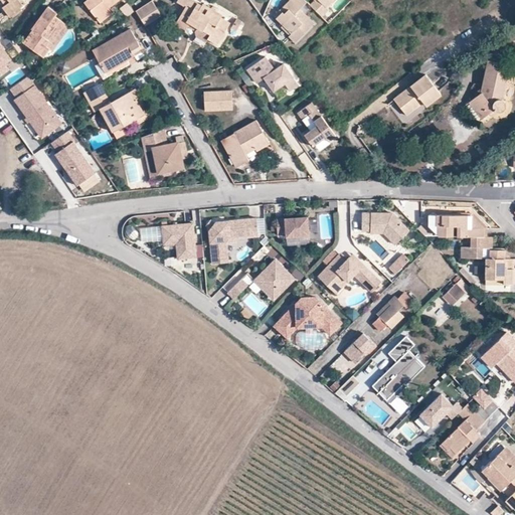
[(8,0),(10,1),(2,7),(10,18),(21,9),(20,7),(26,3),(23,0),(8,0)]
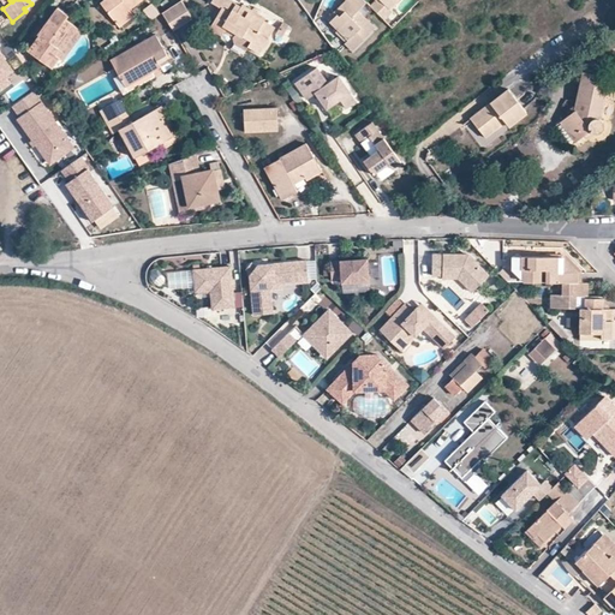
[(142,0),(105,0),(100,4),(114,22),(130,10),(142,0)]
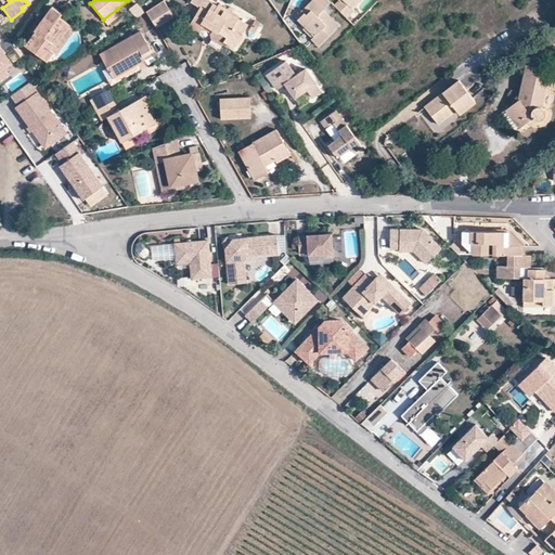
[(165,0),(149,12),(157,27),(173,17),(165,0)]
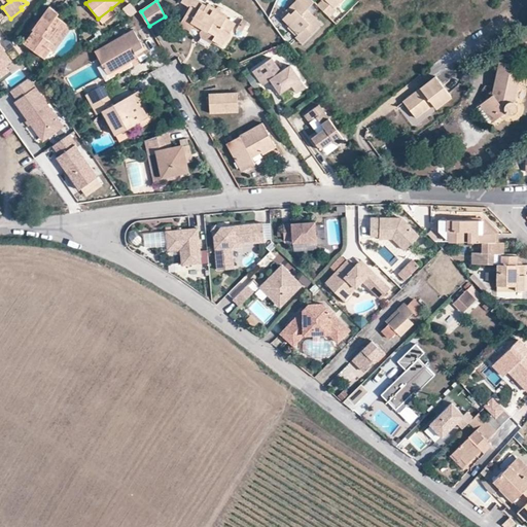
[(189,30),(190,28),(195,23),(215,35),(212,39),(213,39),(222,45),(235,23),(226,18),(227,14),(207,3),(206,6),(196,0),(181,0),(180,2),(185,5),(188,7),(179,24),(189,30)]
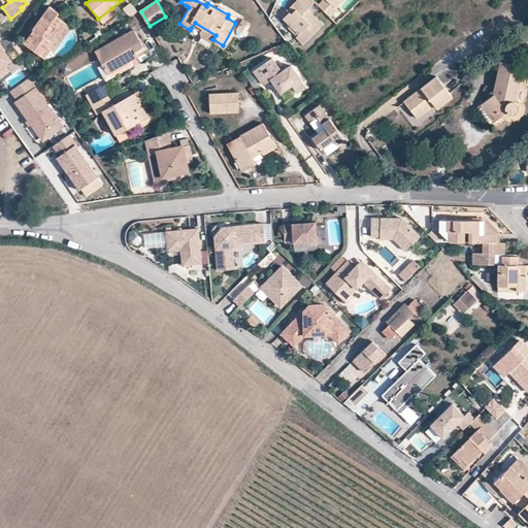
[(297,0),(291,7),(295,10),(291,13),(289,12),(283,18),(290,25),(298,33),(296,36),(302,42),(322,24),(307,9),(315,1),(312,0),(297,0)]
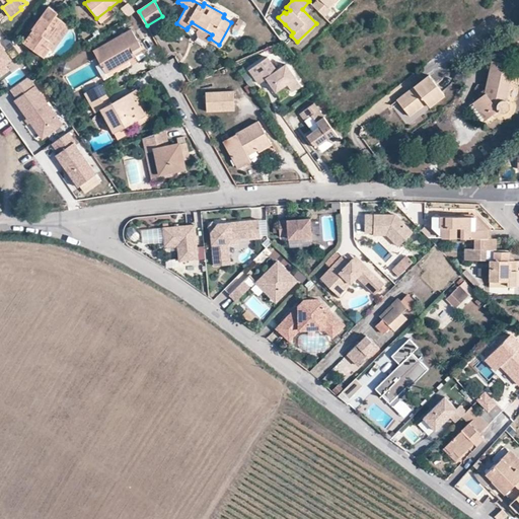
[(327,7),(335,1),(334,0),(316,0),(312,5),(324,16),(330,10),(327,7)]
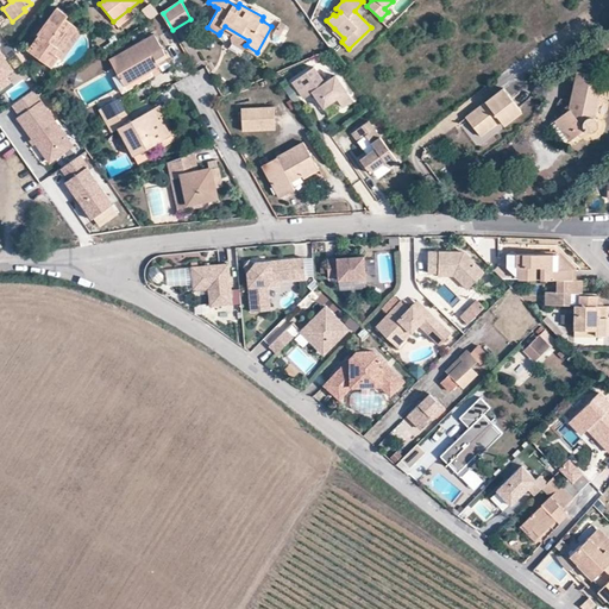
[(151,20),(159,14),(150,2),(142,8),(151,20)]
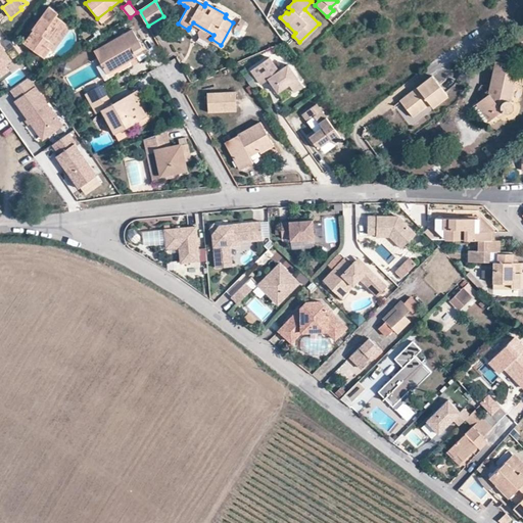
[(279,16),(280,17),(286,12),(288,13),(292,10),(288,7),(284,10),(279,16)]
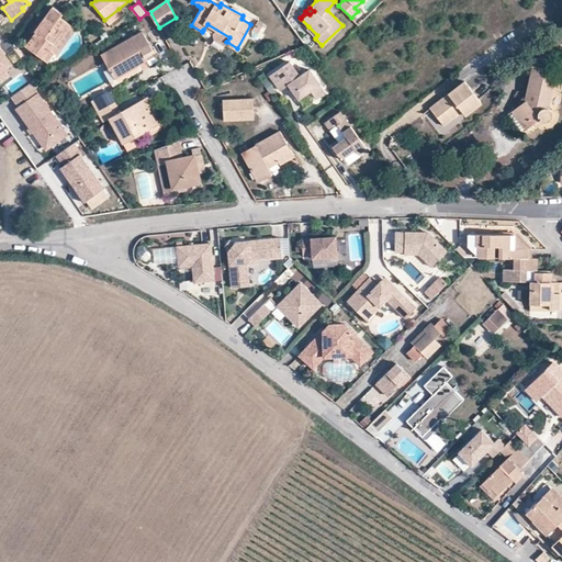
[(69,26),(70,26),(60,20),(64,14),(55,9),(36,34),(34,33),(25,45),(47,60),(53,53),(49,49),(52,45),(55,46),(69,26)]
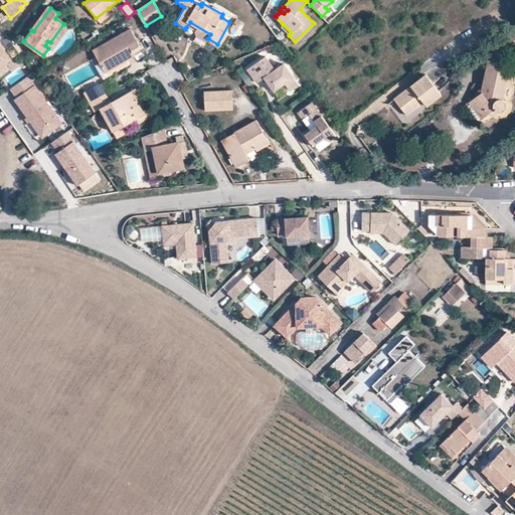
[(113,13),(109,8),(96,18),(100,23),(113,13)]
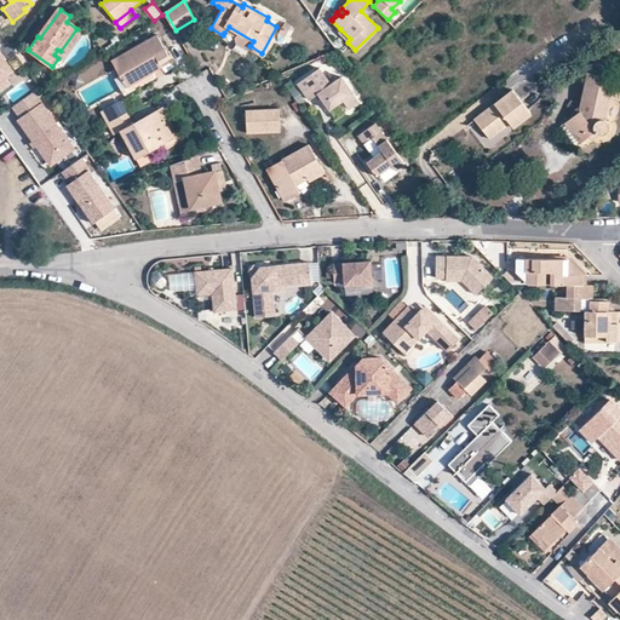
[(248,47),(250,46),(253,41),(229,27),(224,33),(248,47)]
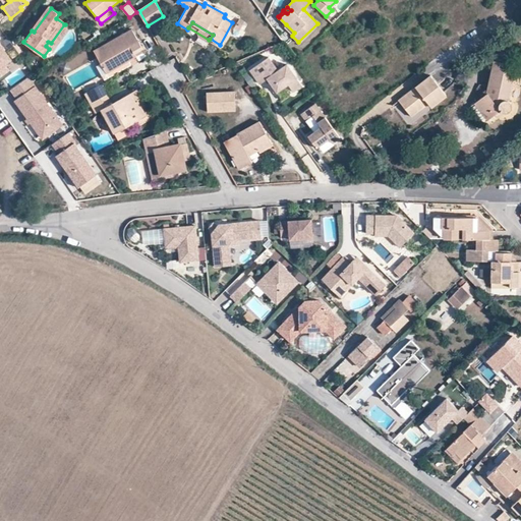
[(67,30),(65,24),(64,24),(51,43),(48,42),(46,46),(49,49),(52,50),(67,30)]
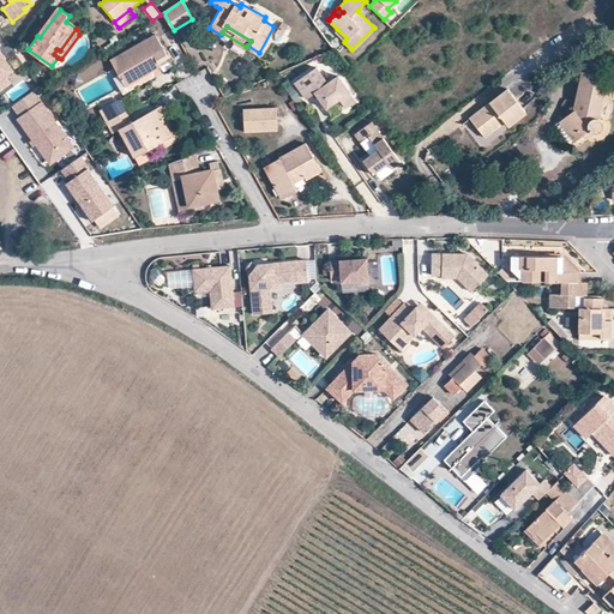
[(335,32),(344,42),(347,38),(337,29),(335,32)]
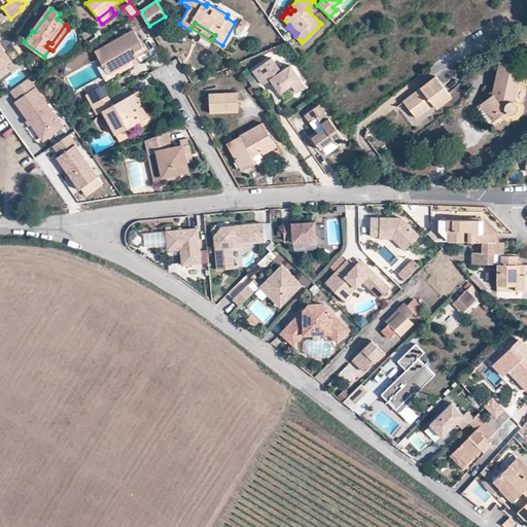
[(95,50),(108,74),(138,57),(137,54),(144,49),(144,48),(133,29),(95,50)]
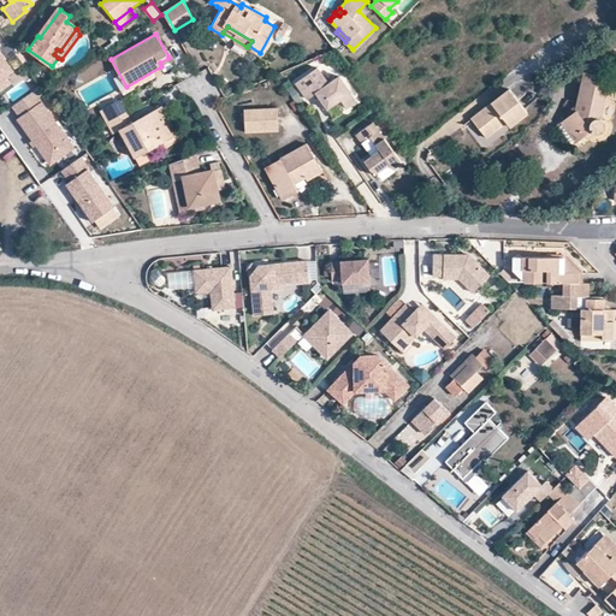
[(0,80),(13,71),(0,52),(0,80)]
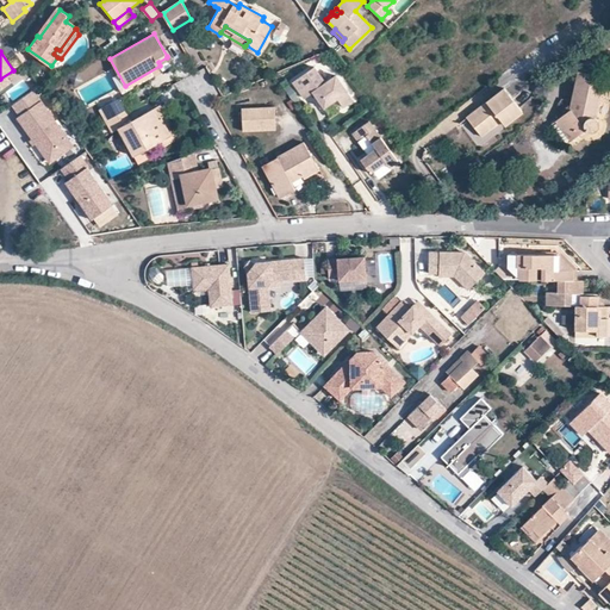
[(344,107),(354,100),(335,76),(324,85),(313,69),(294,83),(305,100),(313,94),(325,110),(338,100),(343,106),(344,107)]
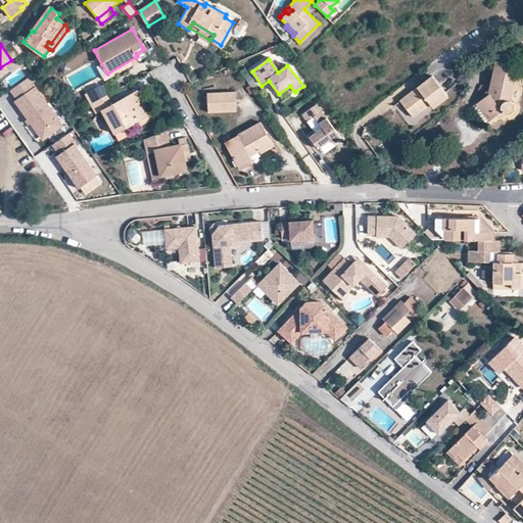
[(514,106),(513,104),(512,102),(510,101),(517,70),(507,68),(507,62),(495,60),(488,93),(476,103),(488,121),(502,111),(503,112),(504,113),(506,113),(508,113),(510,113),(512,112),(513,111),(514,109),(514,107),(514,106)]
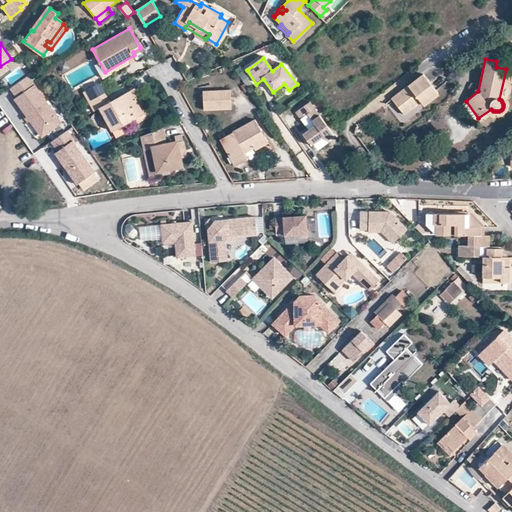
[(423,103),(426,106),(441,95),(425,75),(394,100),(407,116),(423,103)]
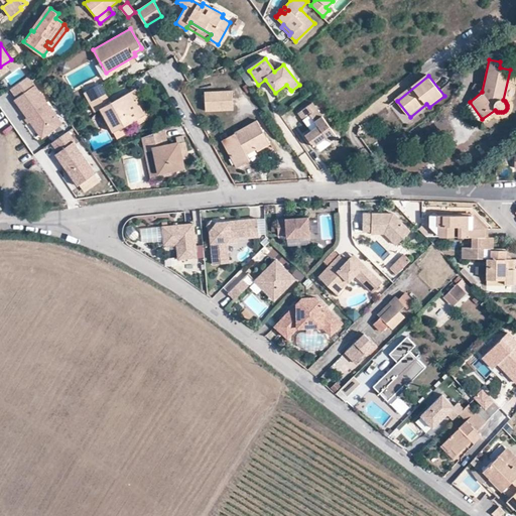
[(52,114),(26,77),(13,87),(20,97),(17,99),(38,129),(49,121),(47,118),(52,114)]
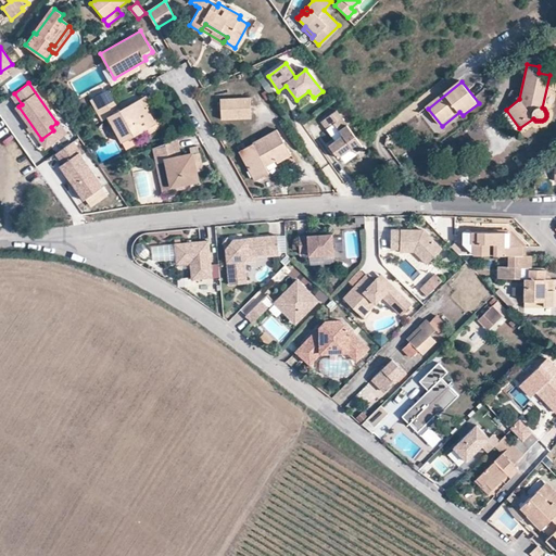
[(96,111),(114,101),(109,91),(90,101),(96,111)]
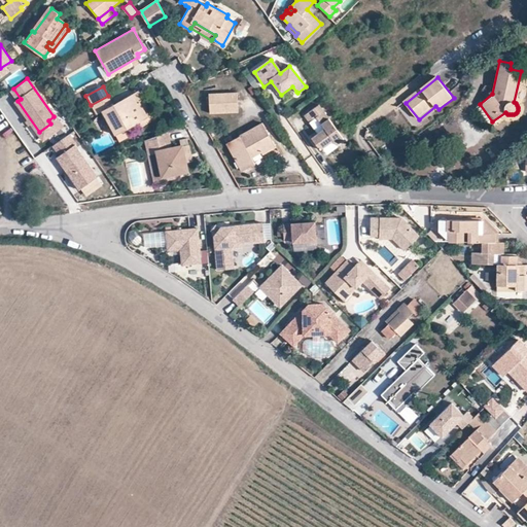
[(139,91),(132,95),(137,103),(139,102),(147,117),(151,114),(139,91)]
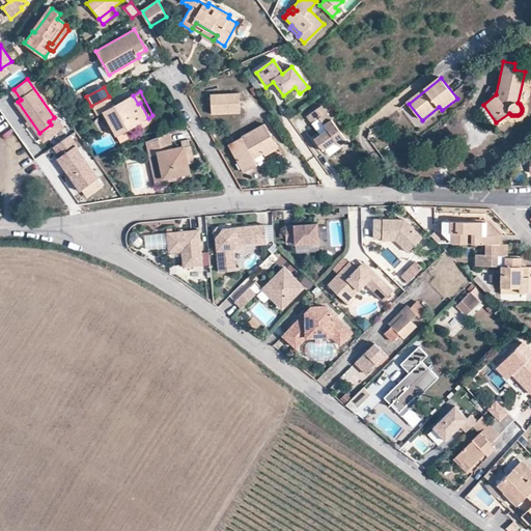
[(239,93),(212,94),(213,115),(240,114),(239,93)]
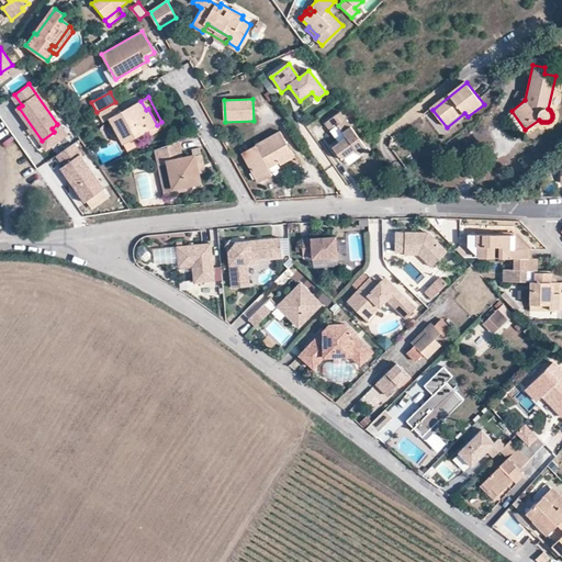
[(121,112),(115,102),(97,112),(102,122),(109,119),(123,144),(139,134),(157,125),(148,109),(146,110),(141,101),(121,112)]
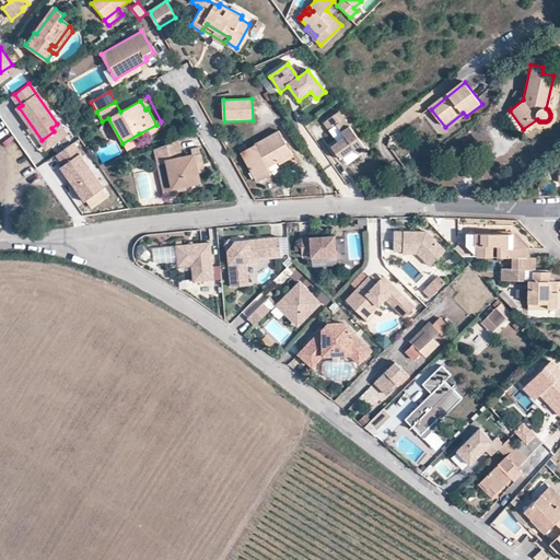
[(357,154),(365,149),(339,113),(324,124),(329,130),(335,126),(345,138),(330,148),(339,160),(353,150),(357,154)]
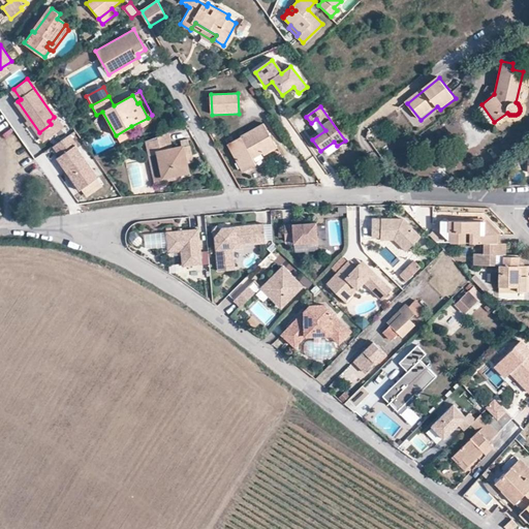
[(262,153),(265,155),(277,148),(263,124),(231,141),(229,137),(225,139),(243,172),(255,164),(252,158),(262,153)]
